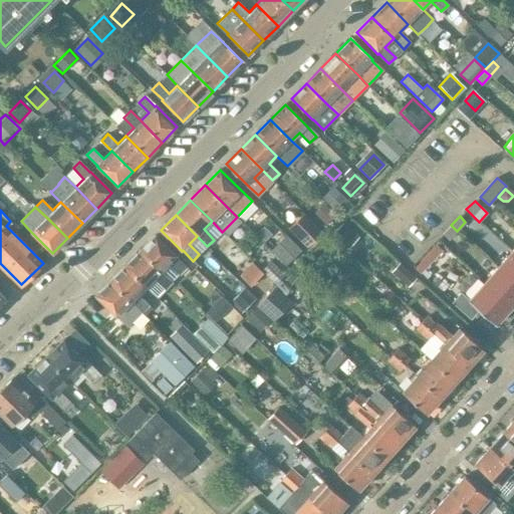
[(301,224),(293,233),(305,245),(307,248),(322,233),(307,218),(301,224)]
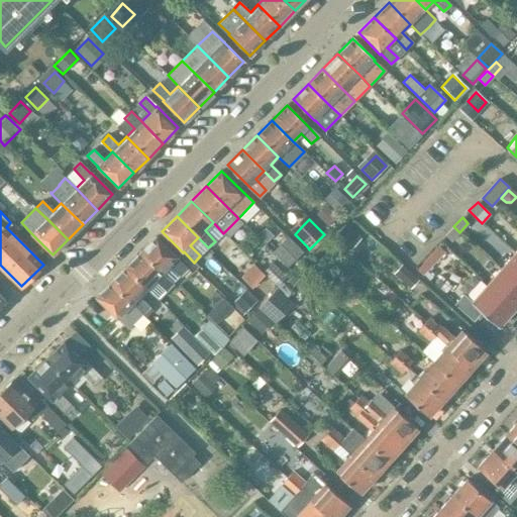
[(255,223),(250,229),(257,236),(264,230),(255,223)]
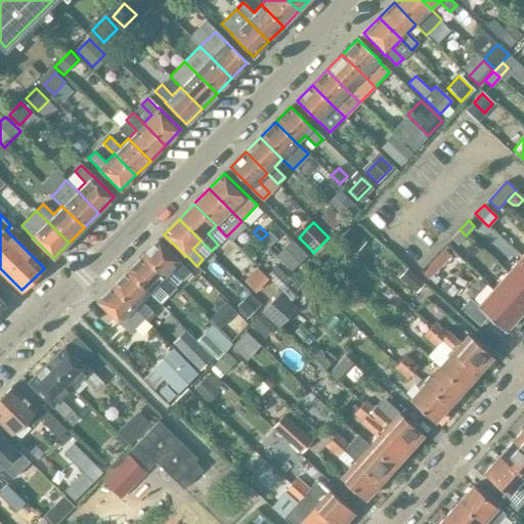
[(362,241),(348,228),(337,242),(351,254),(362,241)]
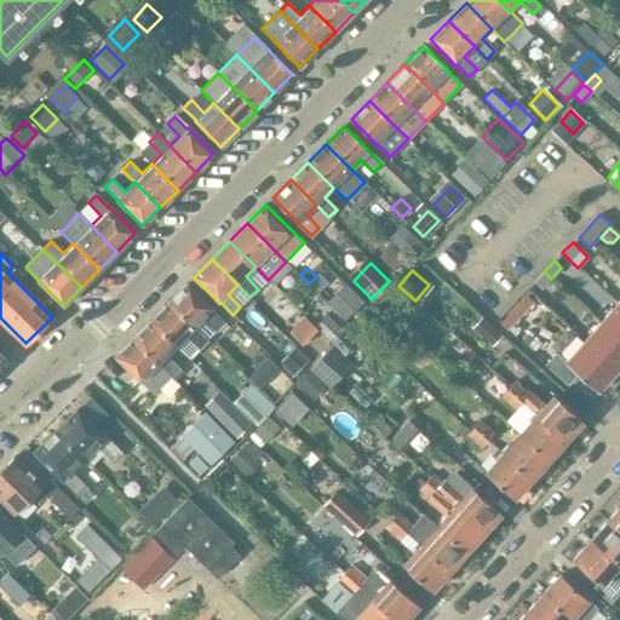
[(541,288),(551,279),(544,271),(534,282),(541,288)]
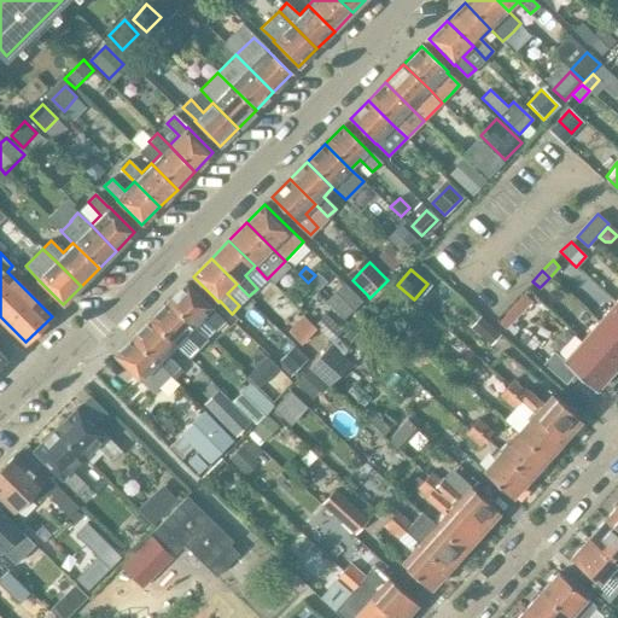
[(186,283),(168,301),(193,327),(205,339),(215,330),(223,322),(210,309),(211,309),(186,283)]
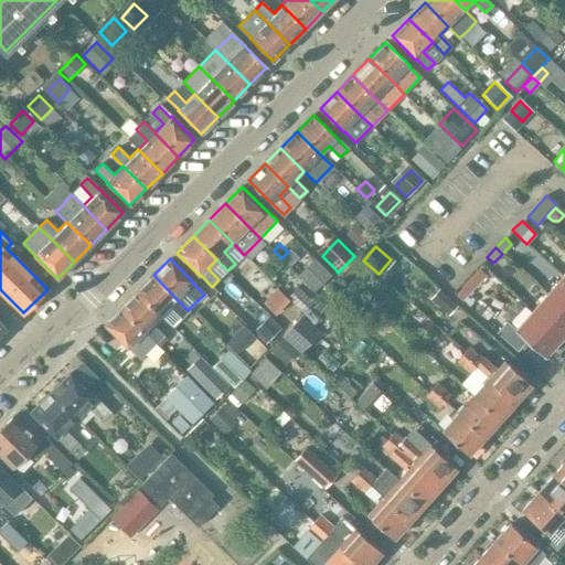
[(330,276),(312,258),(298,274),(316,290),(330,276)]
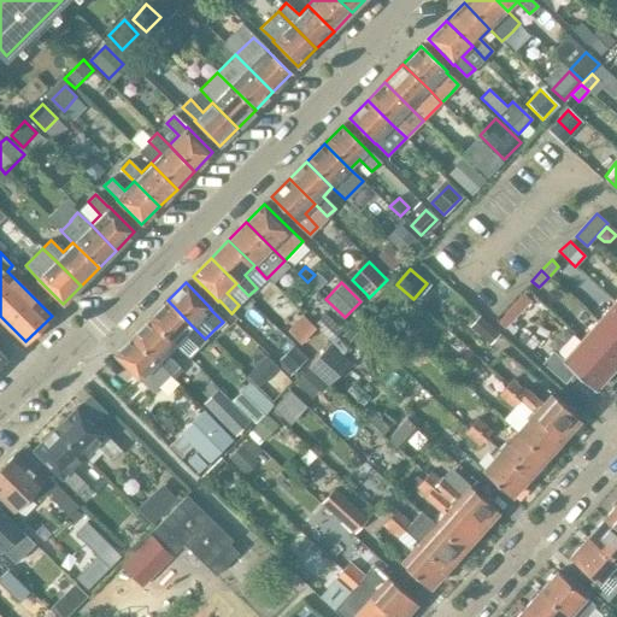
[(498,322),(504,328),(530,300),(524,294),(498,322)]
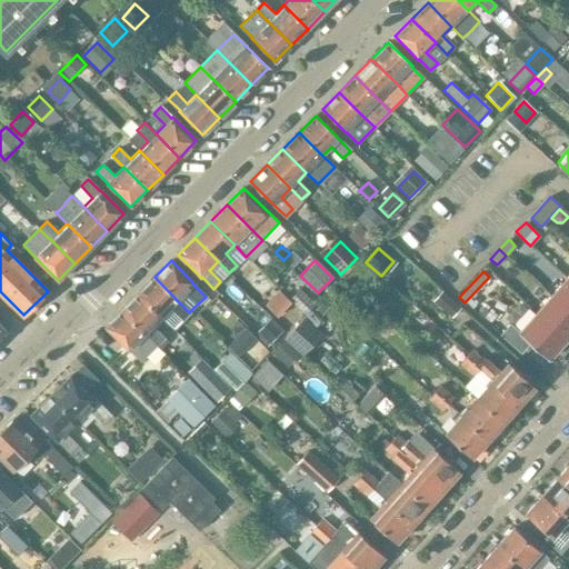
[(178,301),(155,277),(138,293),(161,318),(170,308),(182,320),(189,312),(178,301)]
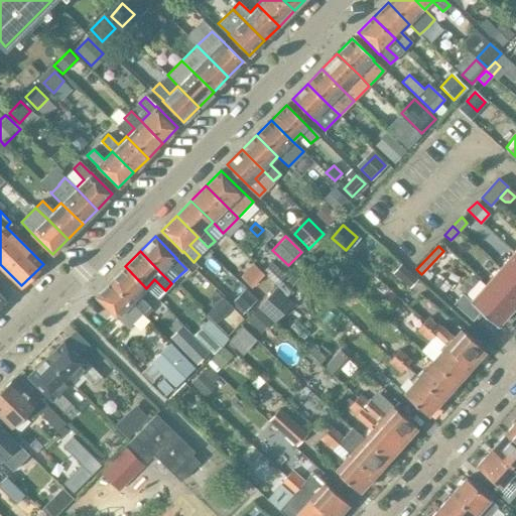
[(515,282),(515,253),(514,251),(499,268),(515,282)]
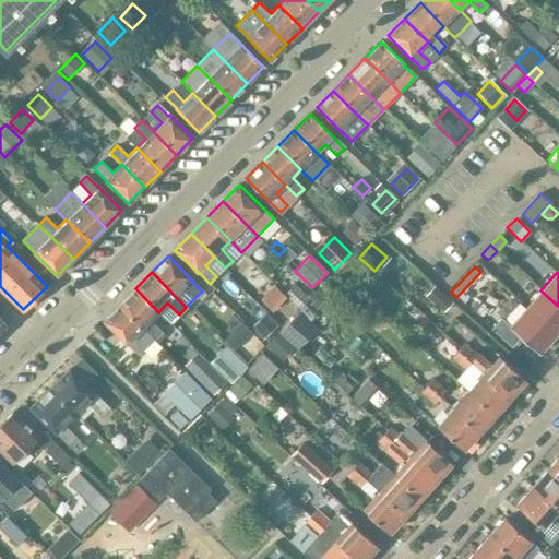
[(274,310),(286,297),(275,286),(262,299),(274,310)]
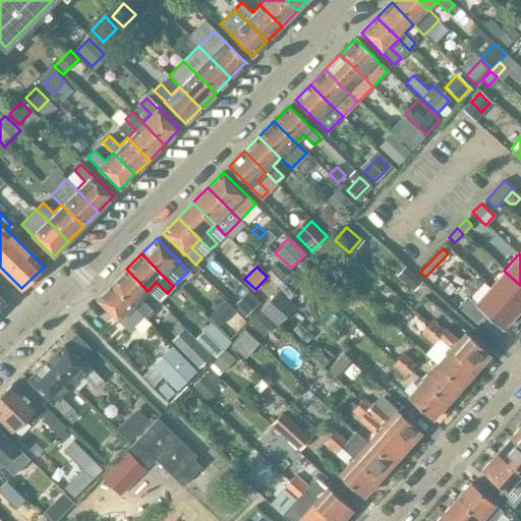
[(289,279),(277,267),(268,276),(280,288),(289,279)]
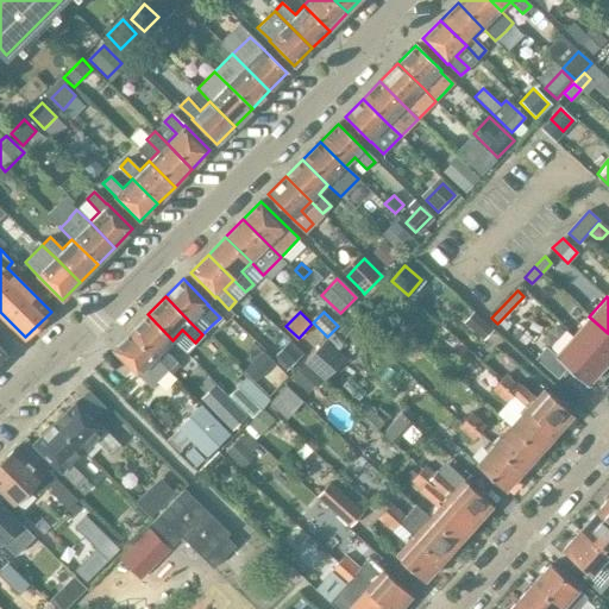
[(489,327),(472,312),(463,322),(481,338),(489,327)]
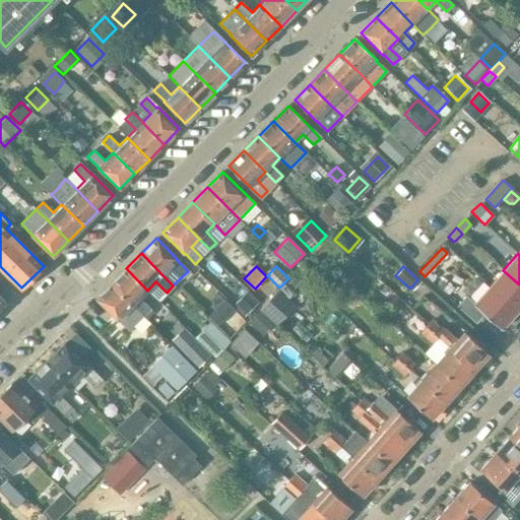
[(139,299),(147,290),(126,268),(111,283),(133,305),(143,316),(150,309),(139,299)]
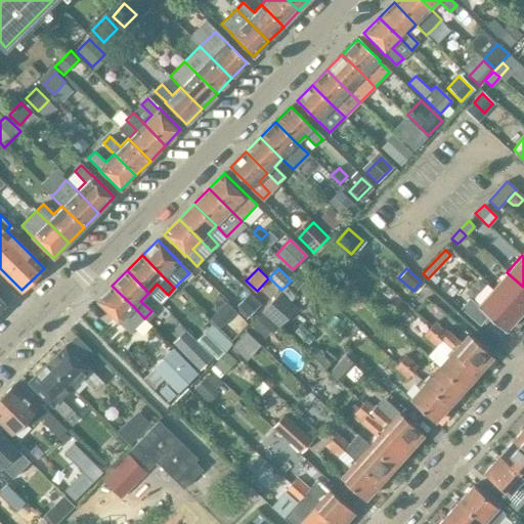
[(523,308),(523,287),(507,272),(492,289),(520,313),(523,308)]
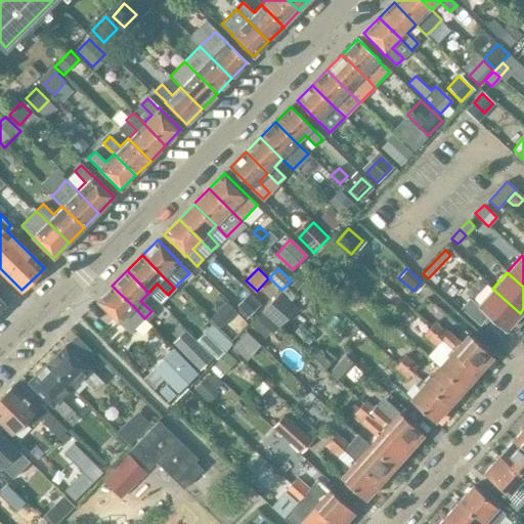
[(144,318),(134,307),(112,286),(96,301),(119,322),(130,333),(144,318)]
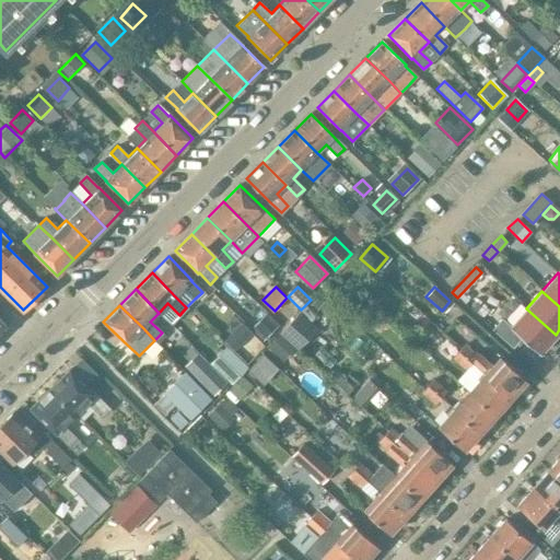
[(556,335),(526,308),(511,326),(502,318),(492,329),(513,348),(522,337),(539,353),(556,335)]
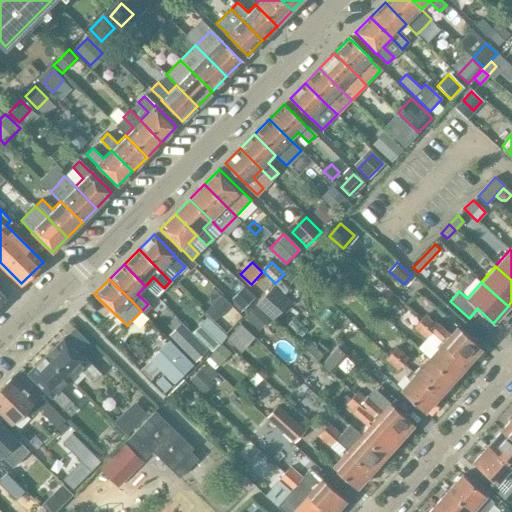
[(293,295),(280,284),(275,290),(287,301),(293,295)]
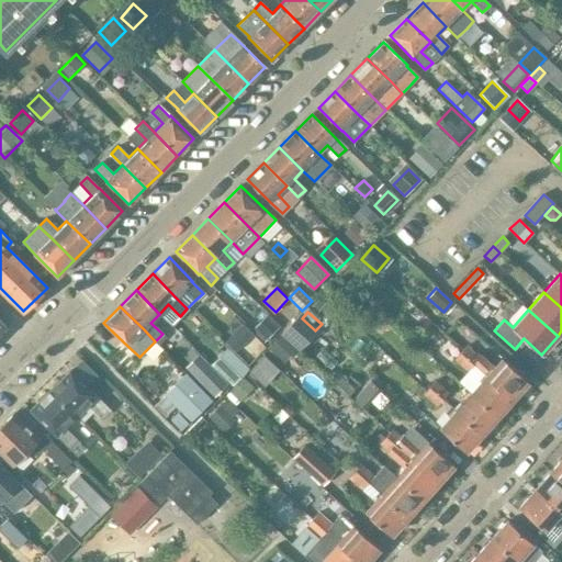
[(299,347),(315,330),(302,318),(285,335),(299,347)]
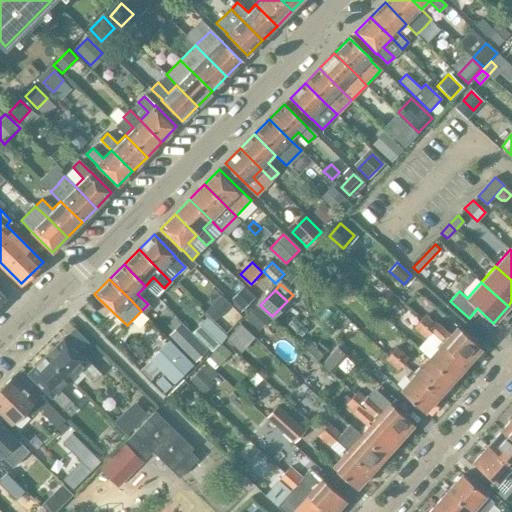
[(242,317),(225,301),(212,315),(229,331),(242,317)]
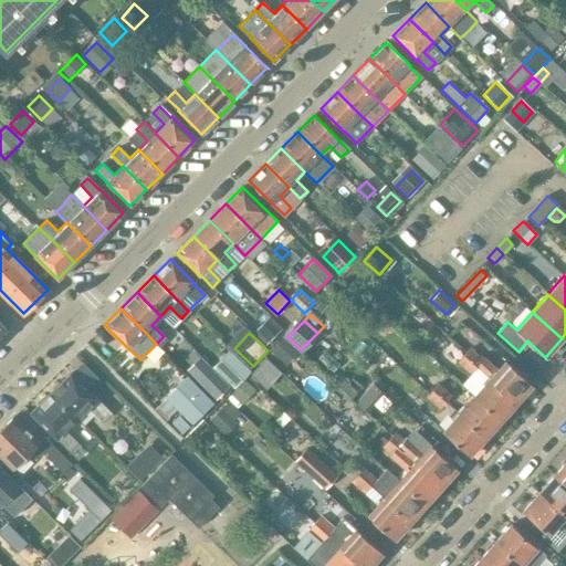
[(297,353),(283,339),(272,350),(286,365),(297,353)]
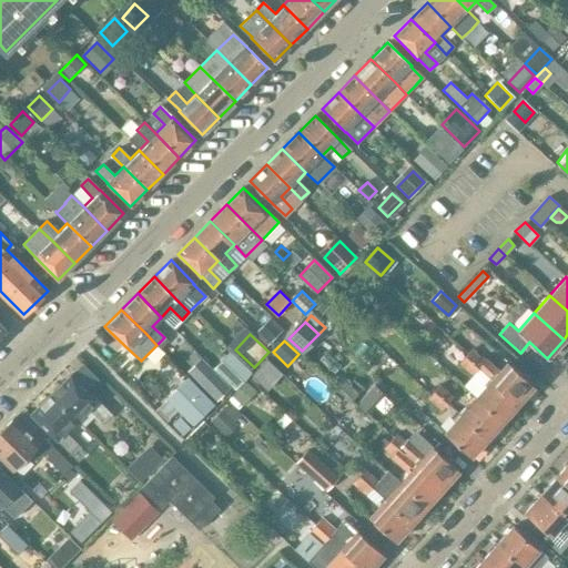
[(533,384),(507,362),(499,371),(486,358),(484,361),(470,350),(465,356),(478,367),(492,379),(517,402),(533,384)]
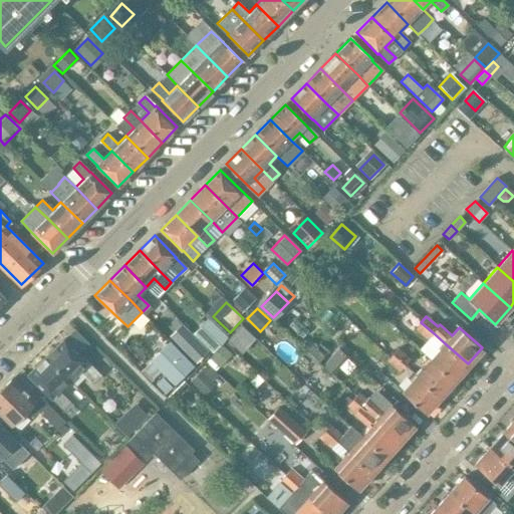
[(226,335),(210,320),(196,335),(212,350),(226,335)]
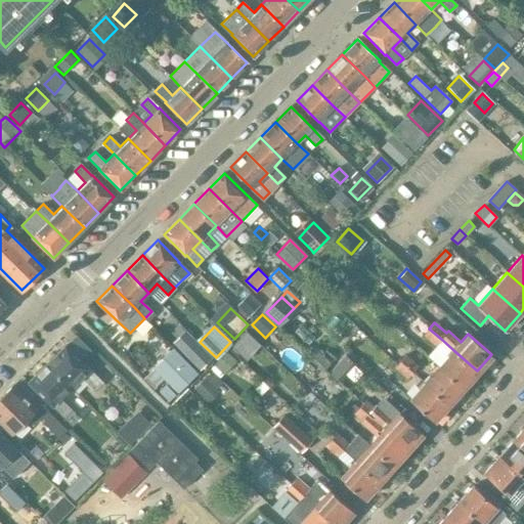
[(441,339),(429,329),(424,335),(436,346),(441,339)]
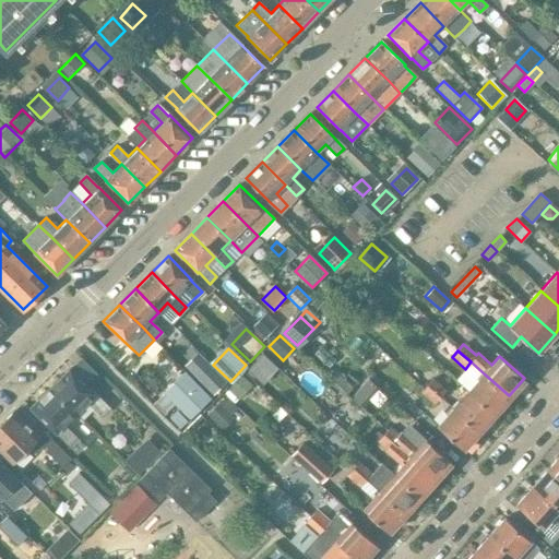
[(206,363),(193,375),(213,395),(226,383),(206,363)]
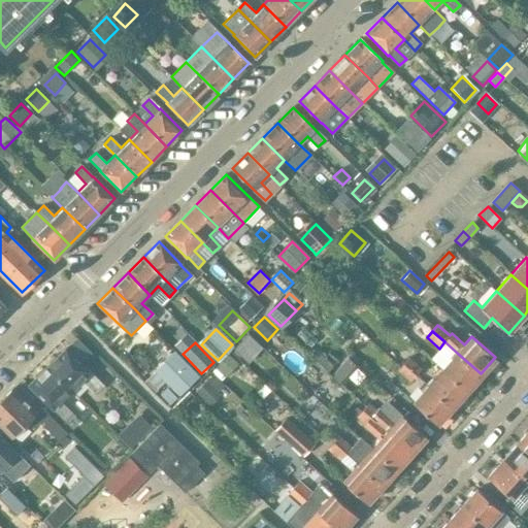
[(103,384),(81,362),(66,348),(58,357),(55,357),(51,361),(51,364),(48,366),(73,390),(85,378),(97,391),(103,384)]
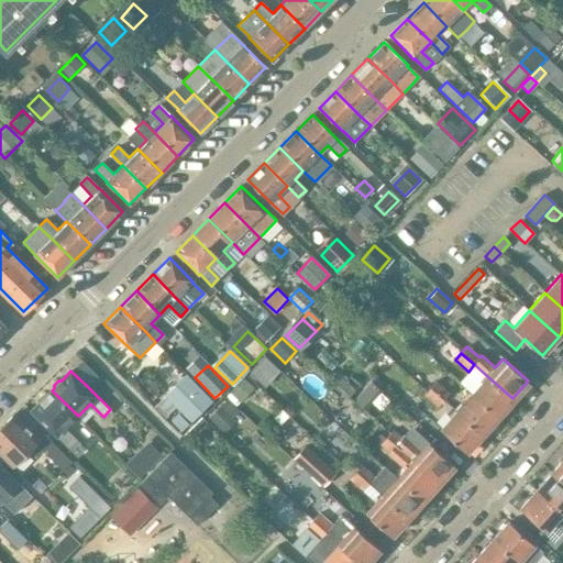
[(512,398),(487,376),(472,394),(497,416),(512,398)]
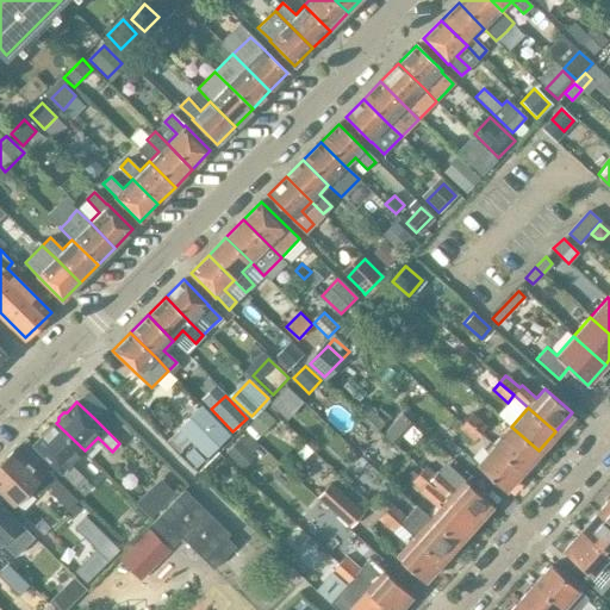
[(188,425),(182,431),(209,458),(215,452),(230,436),(203,410),(188,425)]
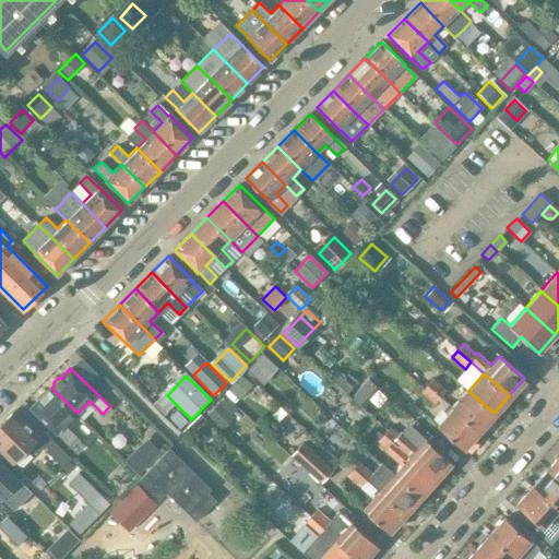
[(242,377),(229,391),(238,400),(252,387),(242,377)]
